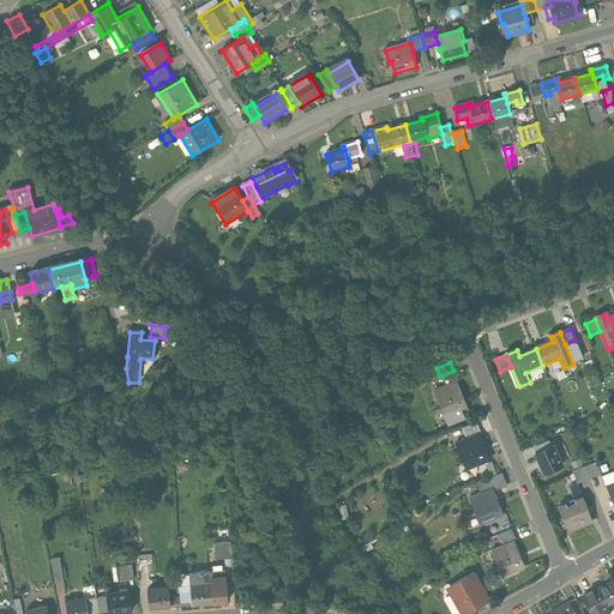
[(445,386),(456,381),(458,380),(453,371),(440,377),(445,386)]
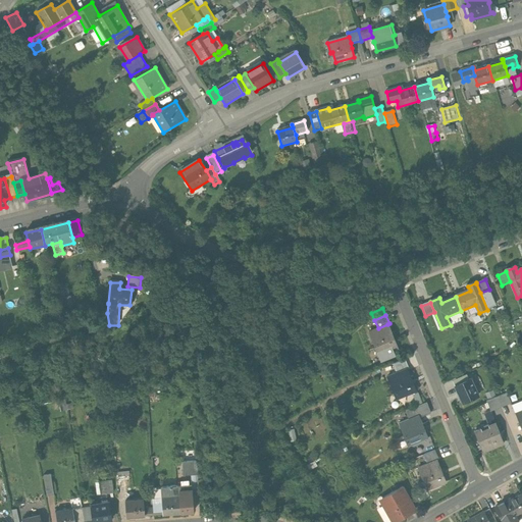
[(378,328),(369,332),(374,344),(373,345),(377,354),(390,348),(390,349),(397,346),(387,324),(378,328)]
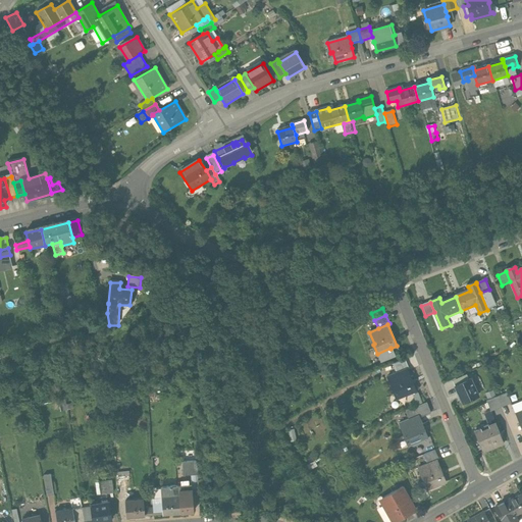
[(407,370),(409,369),(405,360),(393,365),(397,374),(407,370)]
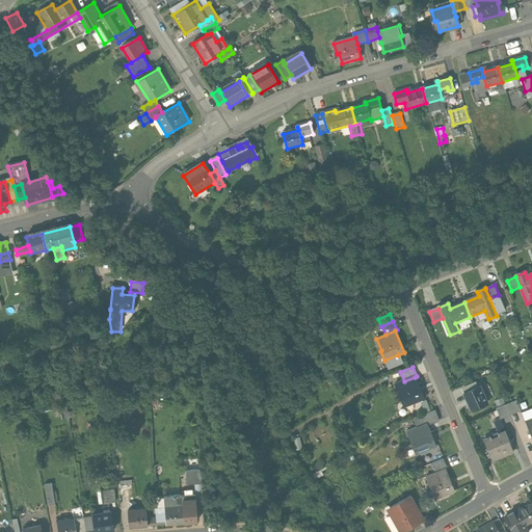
[(404,381),(395,384),(400,396),(399,396),(403,406),(417,400),(418,401),(424,399),(415,377),(404,381)]
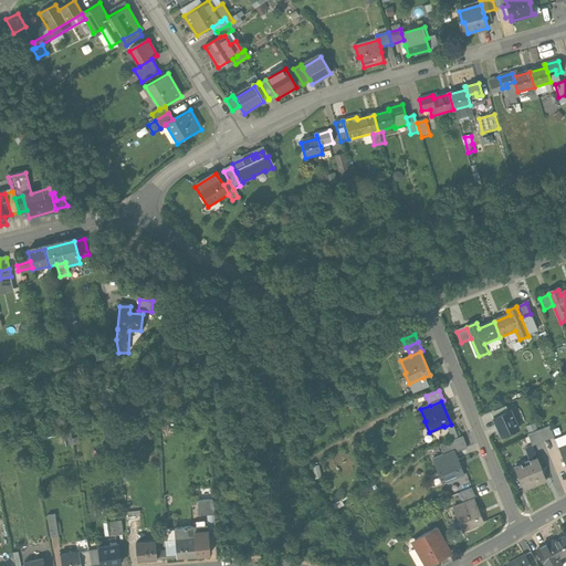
[(510,406),(493,413),(495,417),(511,409),(510,406)]
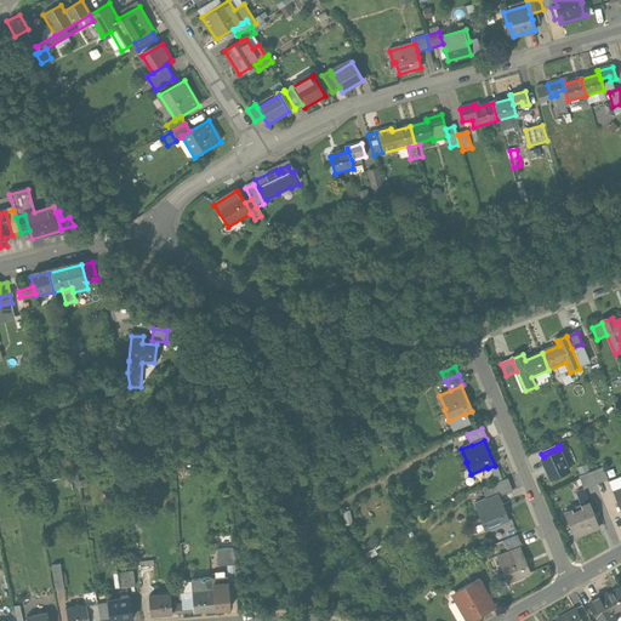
[(569,471),(559,451),(541,460),(551,479),(569,471)]
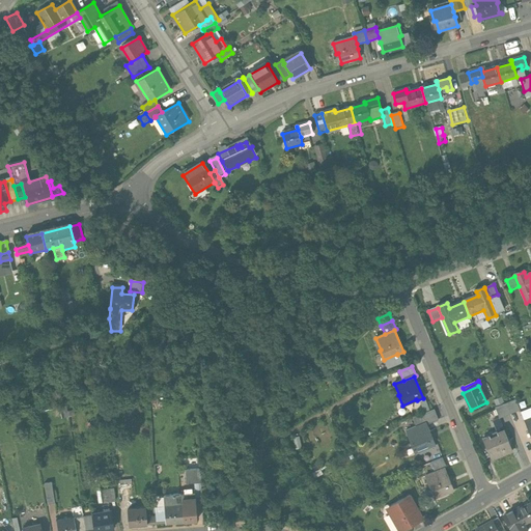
[(515,399),(505,403),(509,415),(520,411),(515,399)]
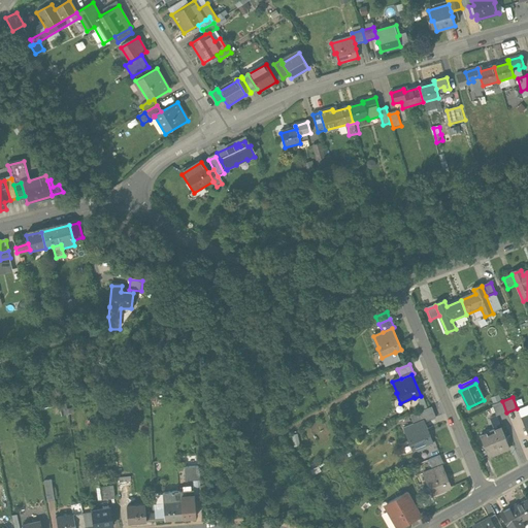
[(506,413),(502,401),(492,406),(496,417),(506,413)]
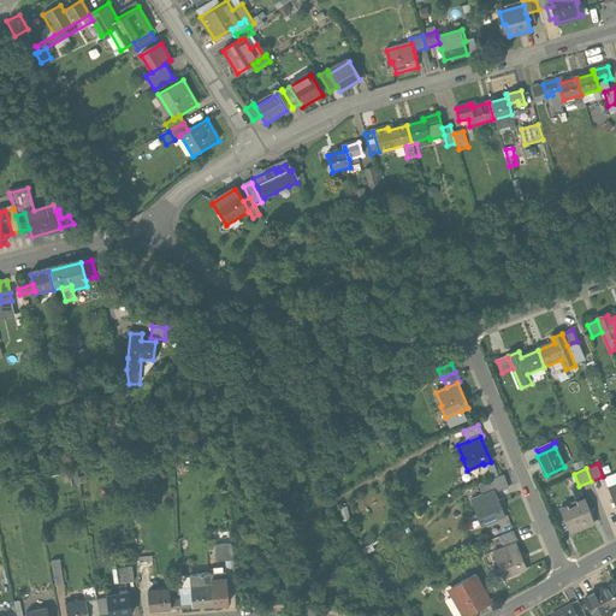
[(479,485),(484,497),(495,492),(497,491),(492,480),(479,485)]
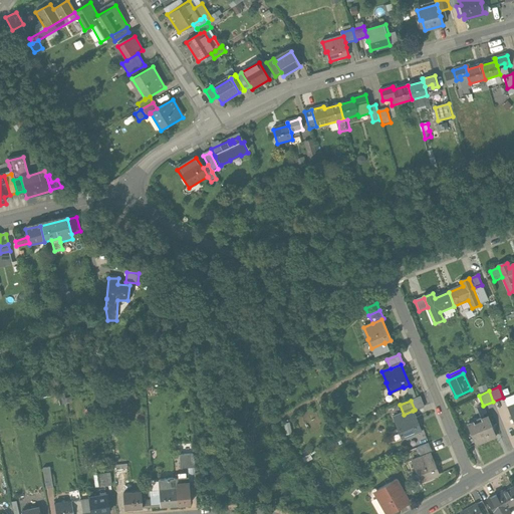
[(404,415),(394,418),(399,429),(398,429),(402,438),(415,433),(416,434),(422,431),(413,411),(404,415)]
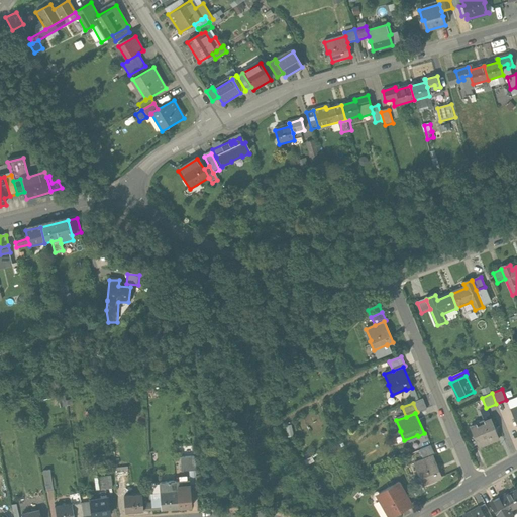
[(491,419),(470,428),(474,437),(475,437),(479,447),(497,440),(493,431),(495,430),(491,419)]
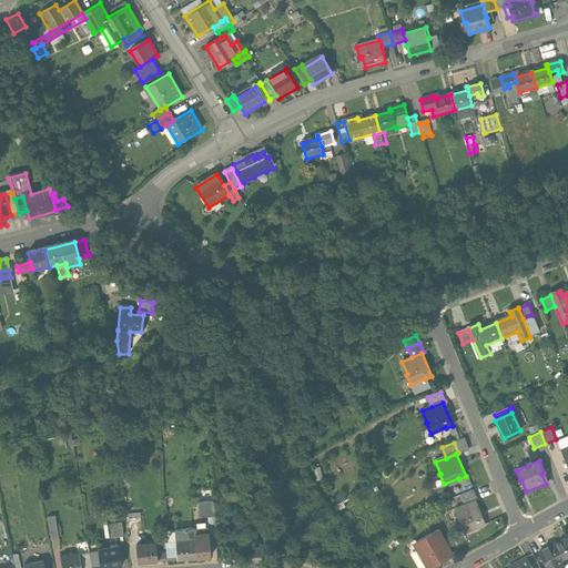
[(465,506),(476,501),(478,501),(474,490),(462,496),(465,506)]
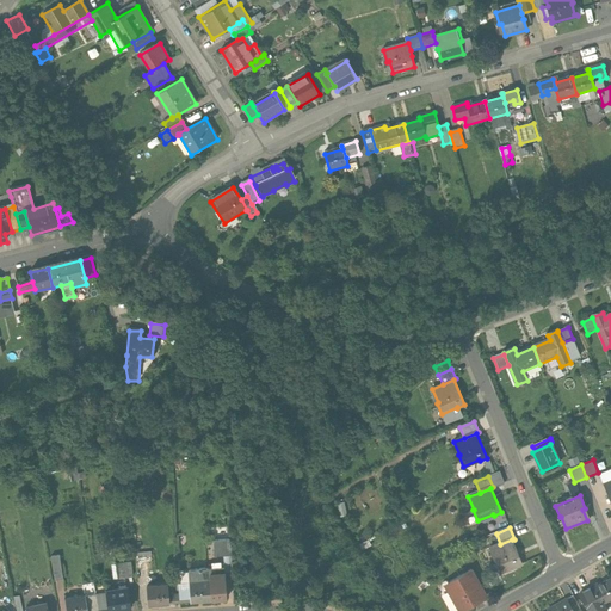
[(213,541),(214,556),(232,555),(230,539),(213,541)]
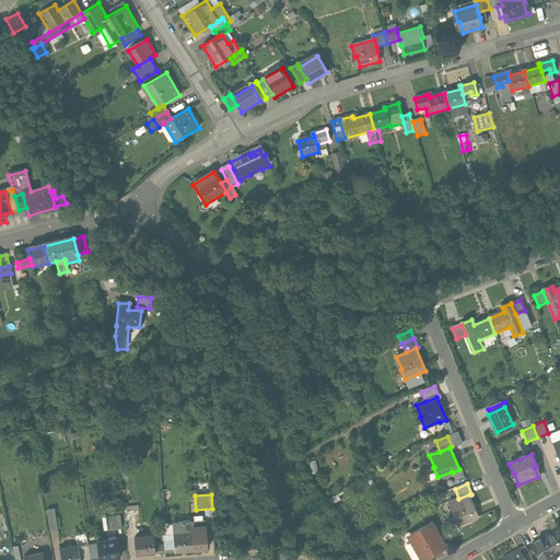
[(458,499),(450,503),(454,515),(453,515),(457,525),(471,520),(473,521),(478,517),(469,494),(458,499)]
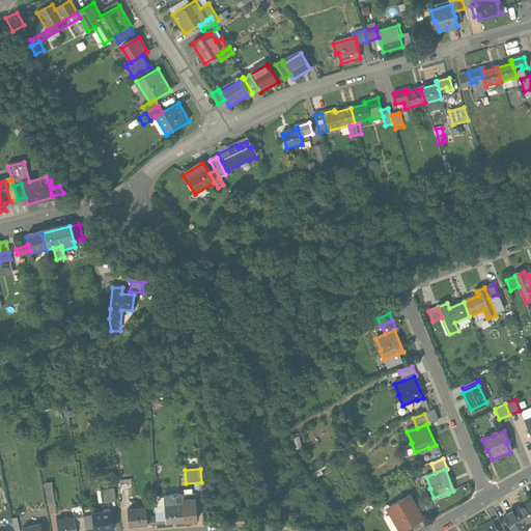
[(51,481),(44,483),(48,504),(55,503),(51,481)]
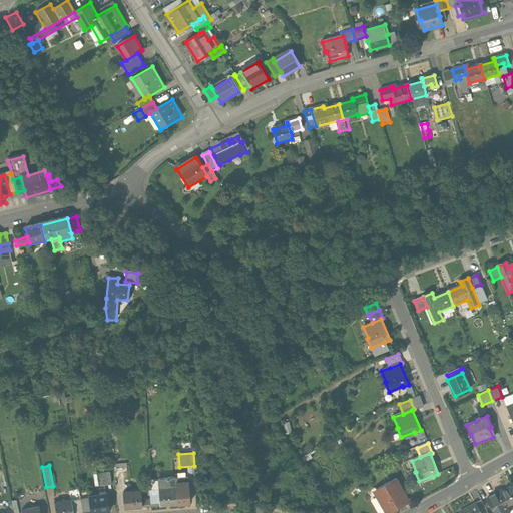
[(109,472),(100,473),(102,486),(111,485),(109,472)]
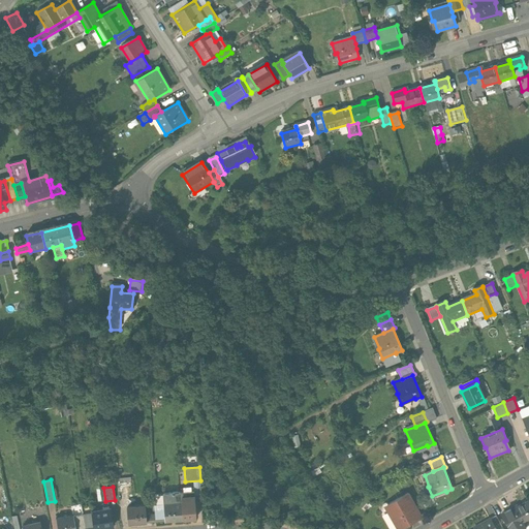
[(194,492),(181,493),(181,504),(182,504),(183,520),(196,519),(194,492)]
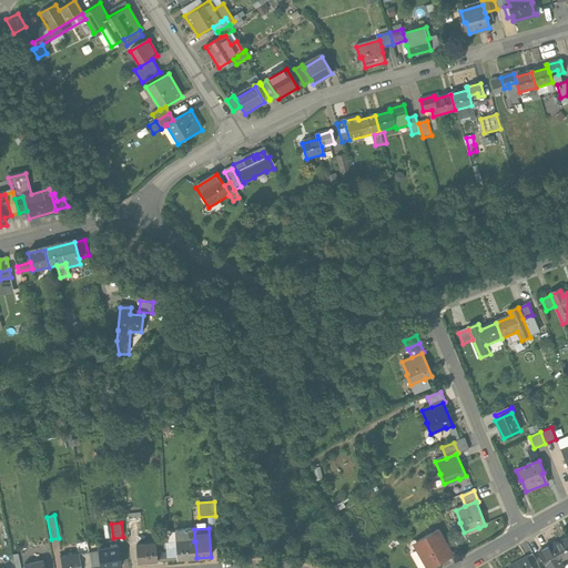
[(194,529),(175,531),(176,551),(178,559),(196,558),(195,541),(194,541),(194,529)]
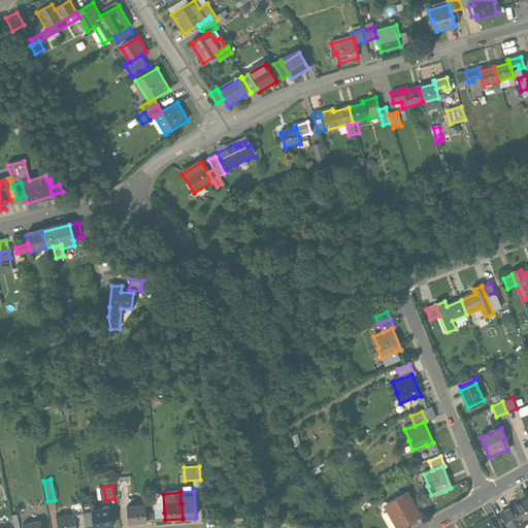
[(407,493),(388,503),(391,508),(389,509),(393,517),(392,519),(397,527),(399,527),(411,521),(420,516),(407,493)]
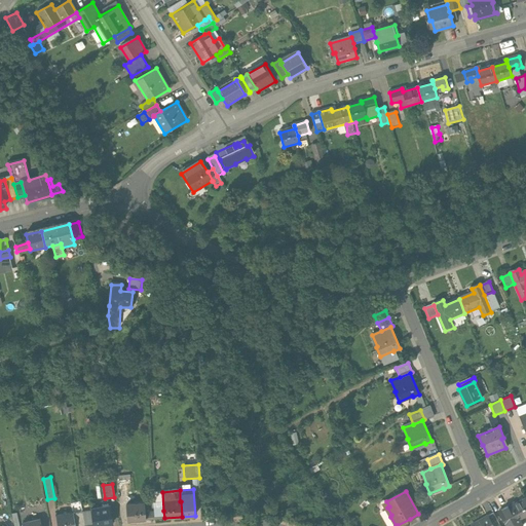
[(514,503),(499,512),(506,525),(522,525),(519,519),(525,515),(525,499),(525,498),(515,504),(514,503)]
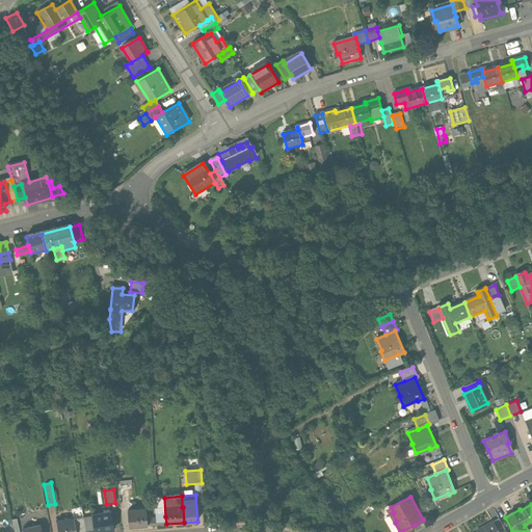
[(147,509),(128,511),(129,527),(148,526),(147,519),(147,509)]
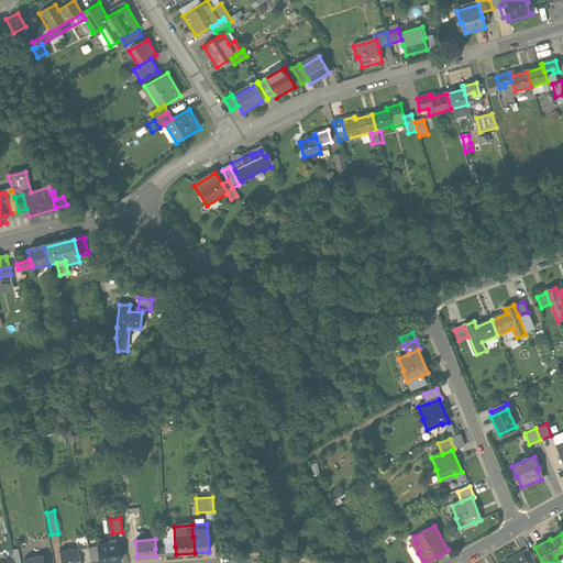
[(118,543),(89,548),(90,556),(90,562),(100,562),(120,560),(118,543)]
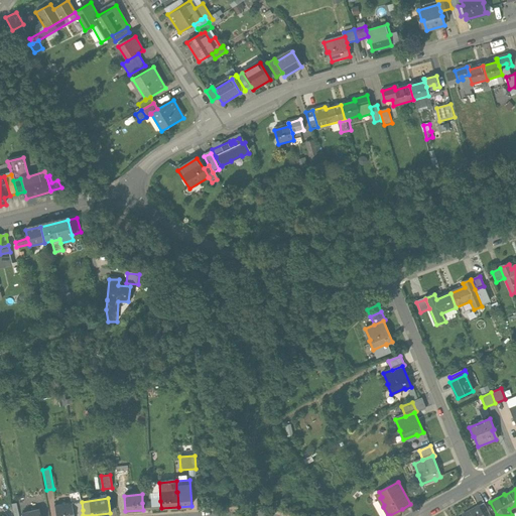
[(73,503),(54,506),(56,515),(74,515),(74,512),(73,503)]
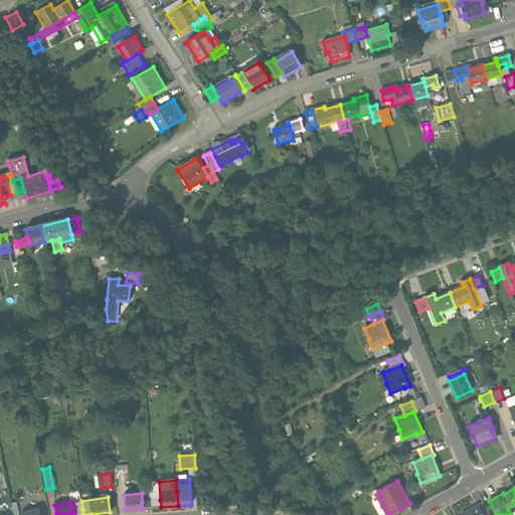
[(463,514),(483,514),(482,514),(477,505),(463,513),(463,514)]
